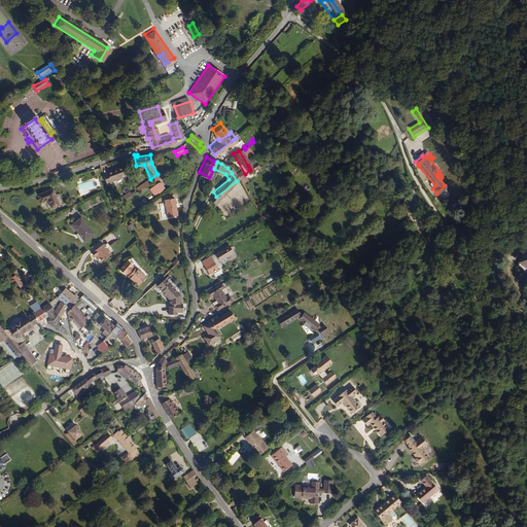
[(107,180),(123,175),(119,166),(104,170),(105,172),(100,173),(103,183),(108,182),(107,180)]
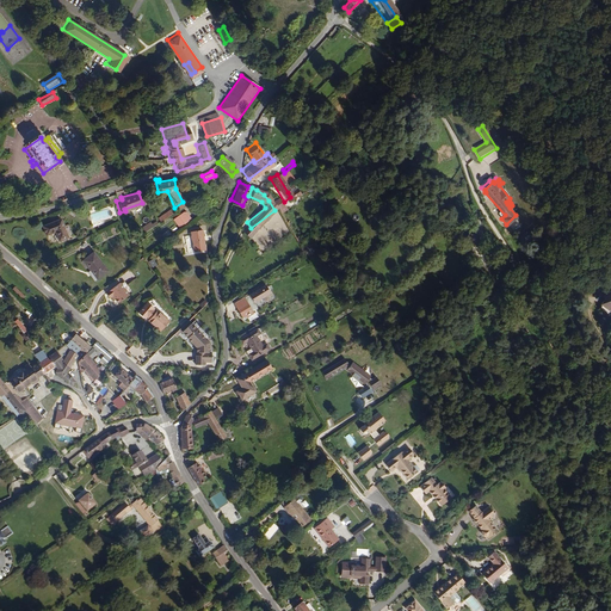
[(275,210),(281,207),(276,199),(273,201),(272,198),(269,201),(275,210)]
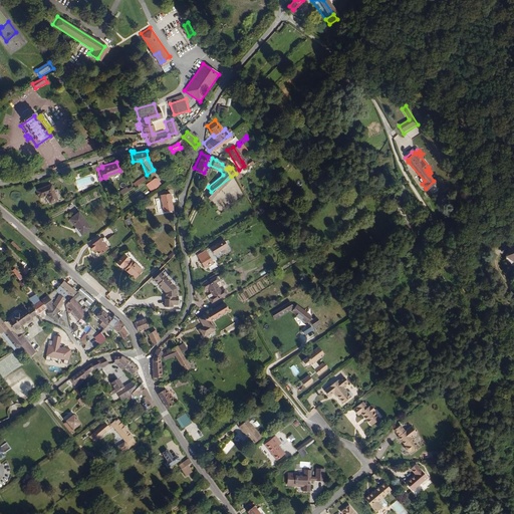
[(142,183),(147,190),(154,185),(149,178),(142,183)]
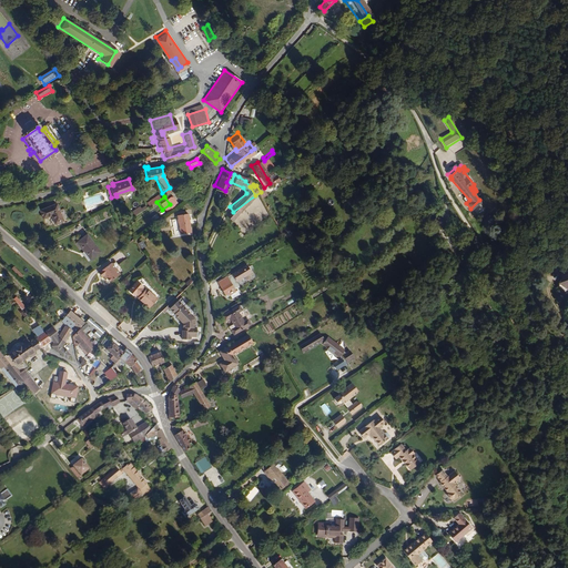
[(474,212),(483,203),(479,200),(470,209),(474,212)]
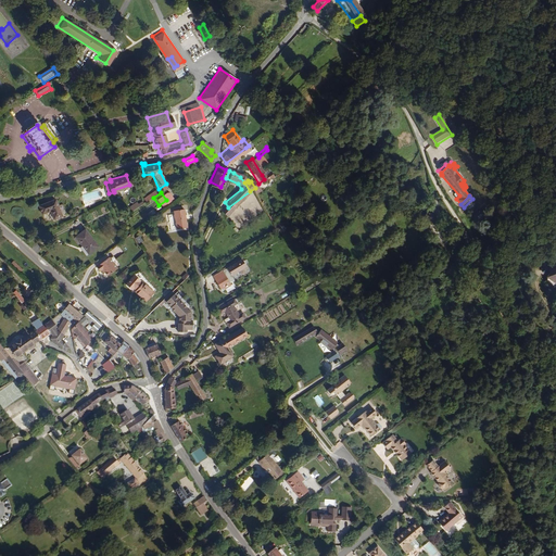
[(52,197),(35,203),(37,211),(47,209),(50,216),(58,213),(52,197)]
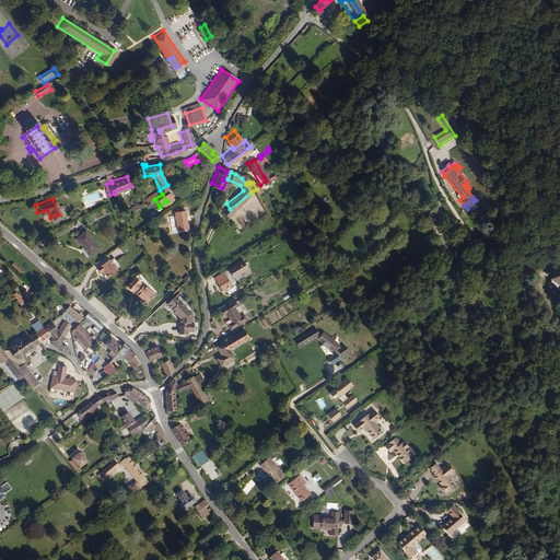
[(146,212),(148,216),(158,209),(154,206),(146,212)]
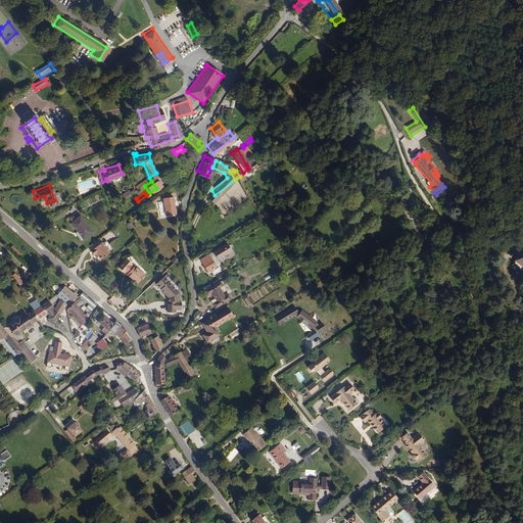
[(158,214),(174,210),(171,198),(173,197),(172,193),(169,193),(159,195),(160,198),(154,199),(158,214)]
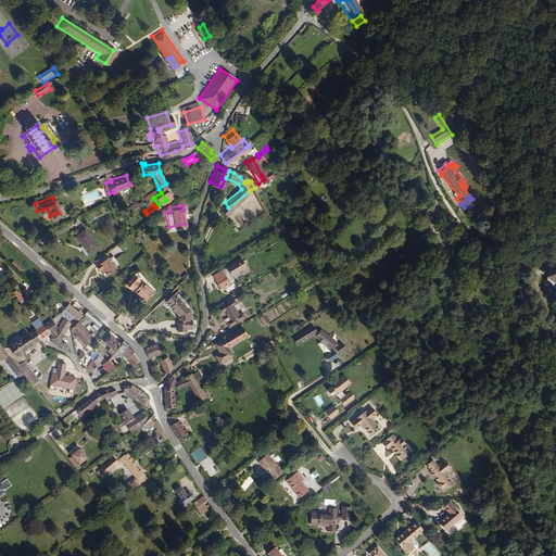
[(441,215),(441,213),(439,210),(437,210),(434,210),(432,211),(431,213),(431,216),(433,219),(437,219),(440,217),(441,215)]
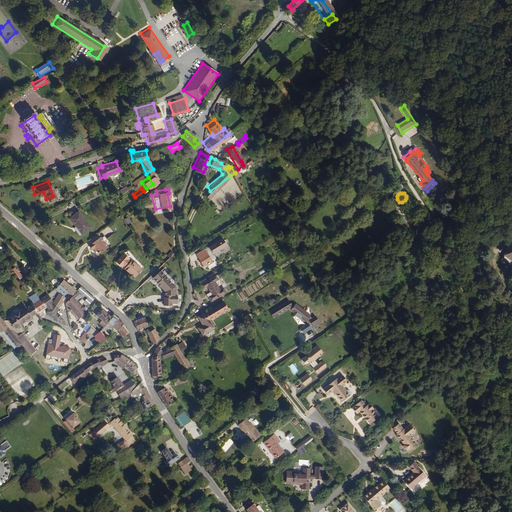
[(75,235),(86,227),(75,212),(66,219),(72,227),(70,229),(75,235)]
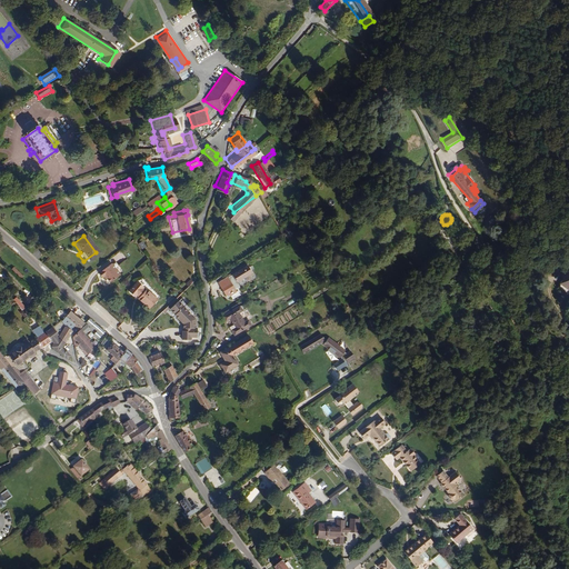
[(117,262),(125,258),(121,251),(113,256),(117,262)]
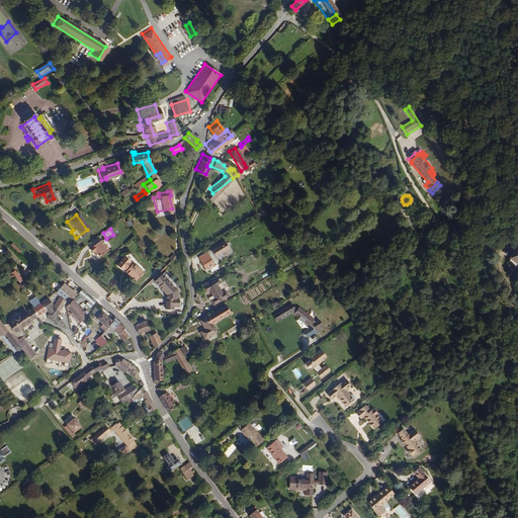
[(104,251),(108,248),(103,242),(100,244),(97,241),(97,240),(86,249),(89,253),(91,252),(92,251),(93,253),(97,257),(105,251),(104,251)]
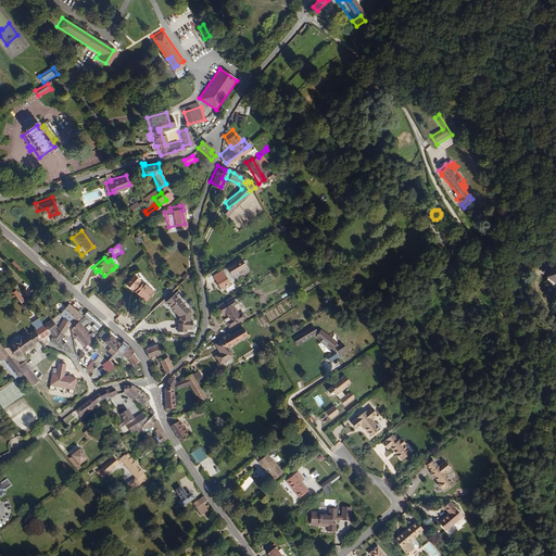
[(231,280),(230,276),(245,268),(242,261),(212,276),(214,280),(223,276),(226,283),(231,280)]
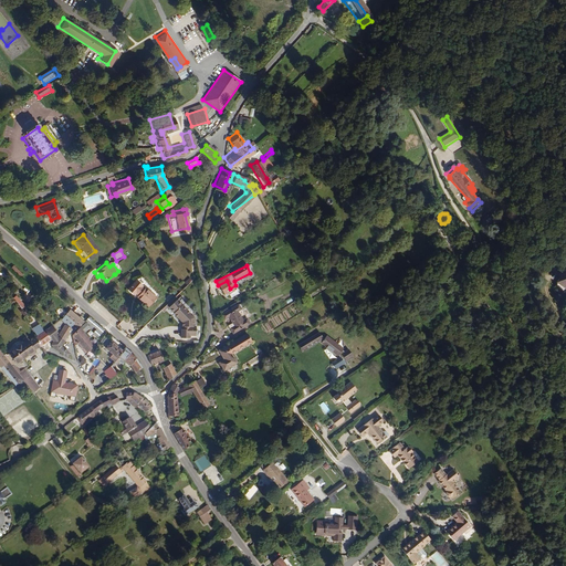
[(565,273),(556,287),(565,293),(565,273)]
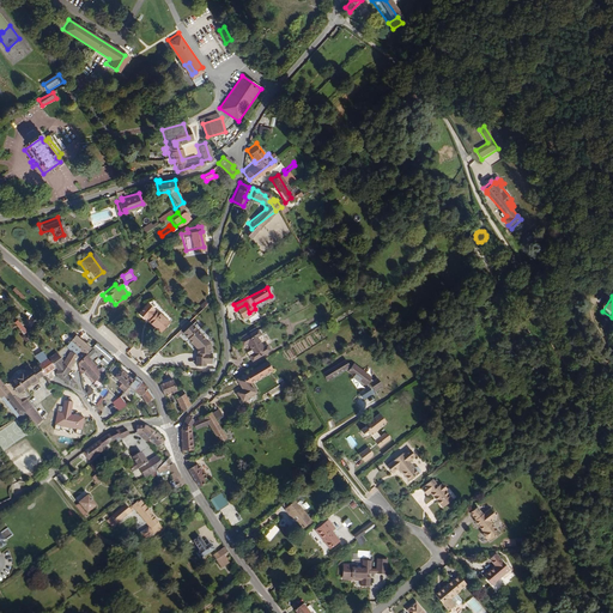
[(252,316),(249,313),(246,304),(236,309),(241,320),(243,319),(244,320),(246,319),(252,316)]
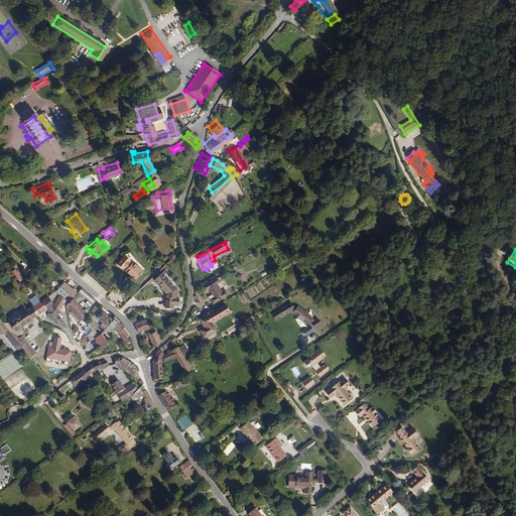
[(132,281),(139,274),(129,264),(128,265),(125,263),(126,262),(121,257),(113,265),(118,270),(120,268),(123,270),(122,272),(132,281)]
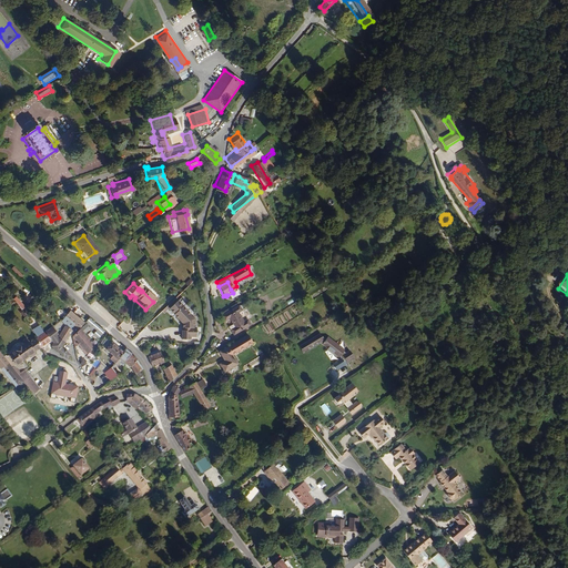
[(19,296),(16,298),(23,308),(27,306),(19,296)]
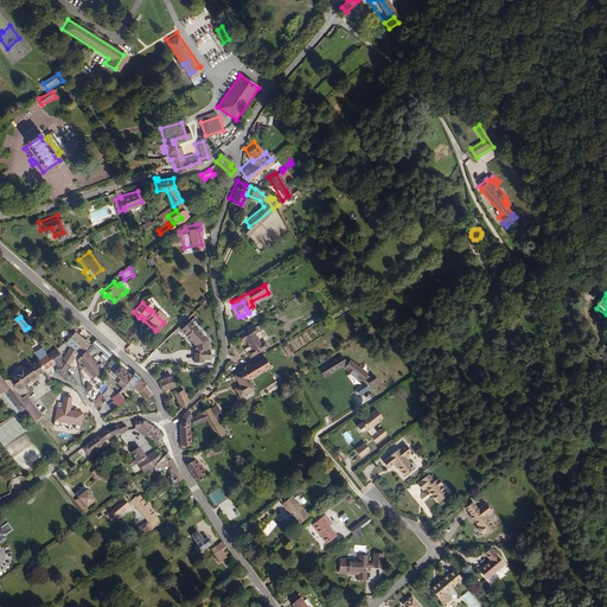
[(195,344),(196,344),(196,351),(206,351),(206,349),(210,347),(210,339),(203,339),(208,336),(192,318),(180,328),(195,344)]
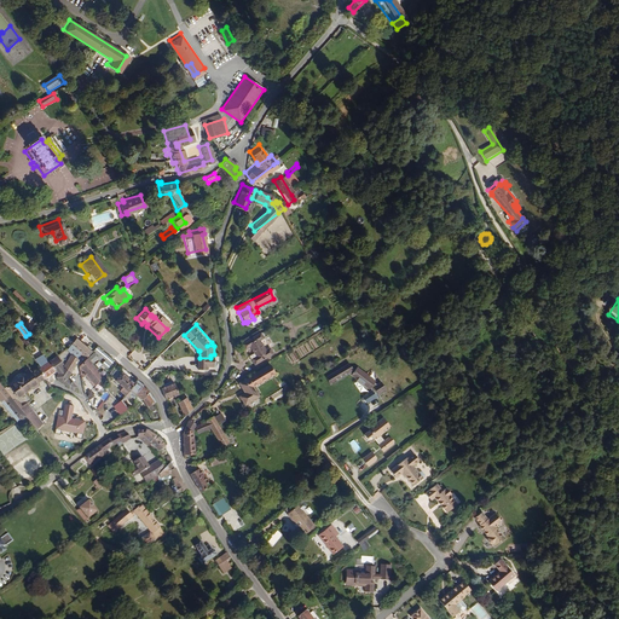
[(266,352),(262,353),(258,343),(261,341),(259,336),(256,336),(253,339),(246,342),(239,345),(242,351),(248,348),(250,354),(248,356),(249,359),(248,360),(250,366),(268,357),(266,352)]
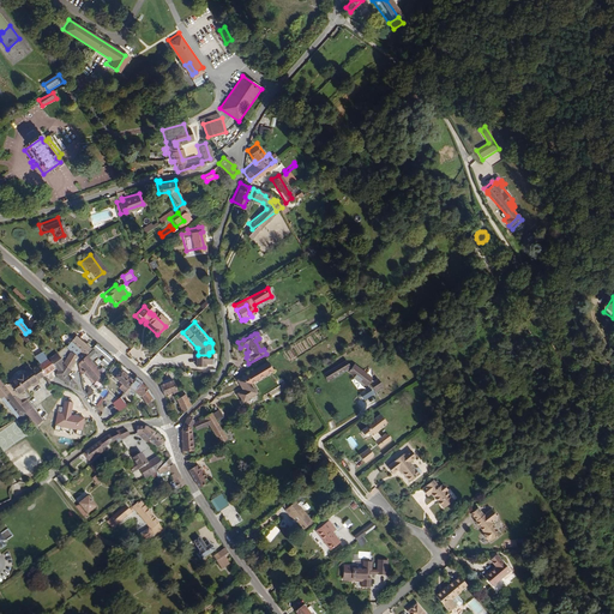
[(88,356),(91,353),(72,336),(67,342),(85,359),(88,356)]
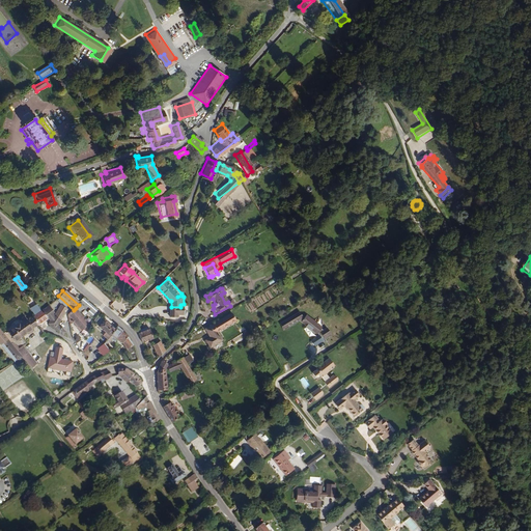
[(84,298),(80,304),(95,315),(100,309),(84,298)]
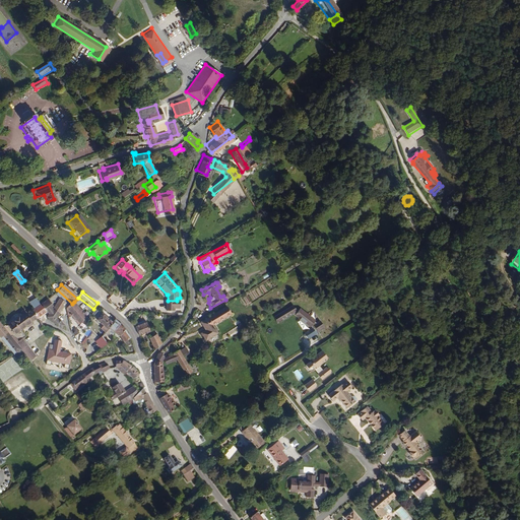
[(50,307),(56,311),(62,301),(59,298),(60,297),(58,295),(57,296),(50,307)]
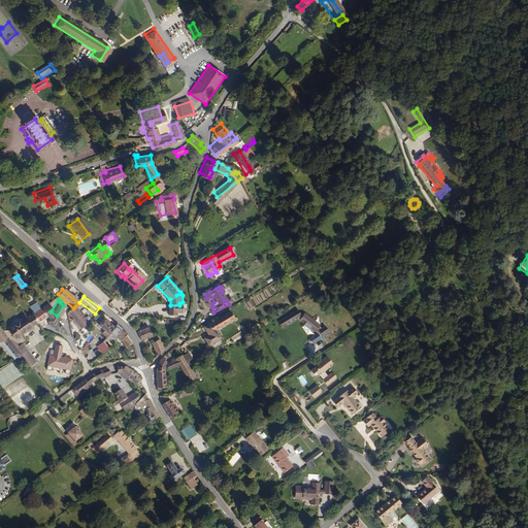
[(29,312),(35,307),(31,301),(25,306),(29,312)]
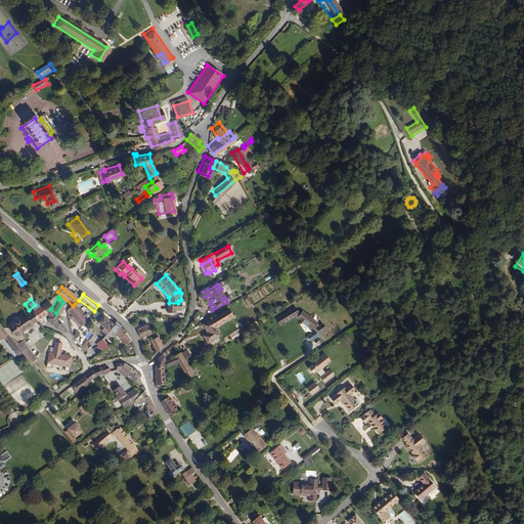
[(48,307),(49,306),(44,299),(37,304),(41,311),(42,310),(47,314),(45,317),(53,325),(56,323),(53,318),(56,313),(50,309),(48,307)]
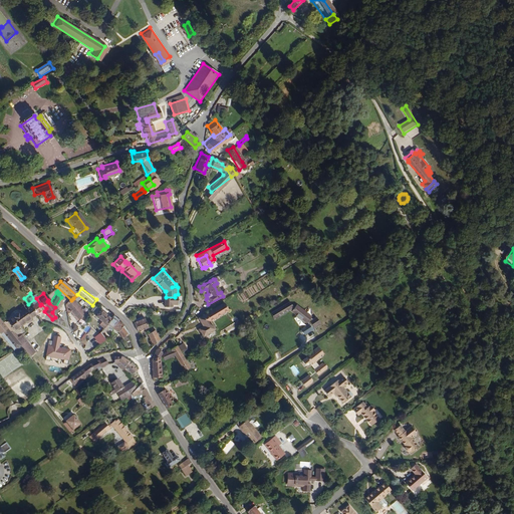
[(166,297),(165,297),(165,307),(174,307),(174,304),(180,304),(180,297),(175,297),(166,297)]
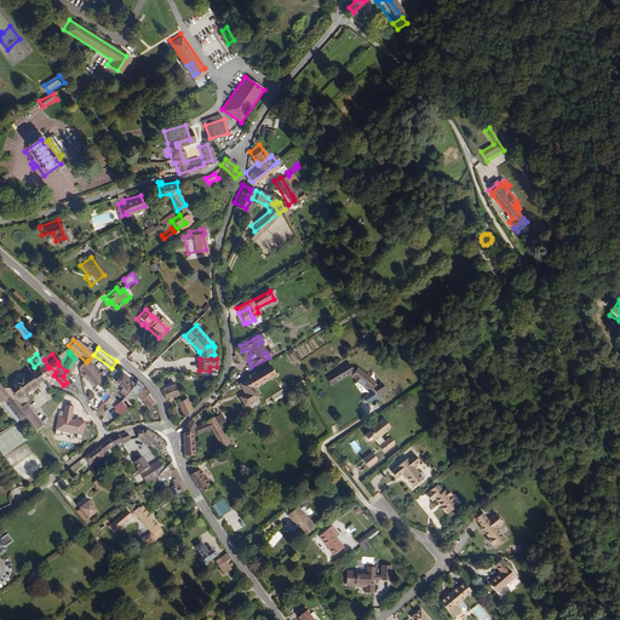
[(38,375),(49,368),(44,360),(41,361),(34,367),(32,369),(38,375)]
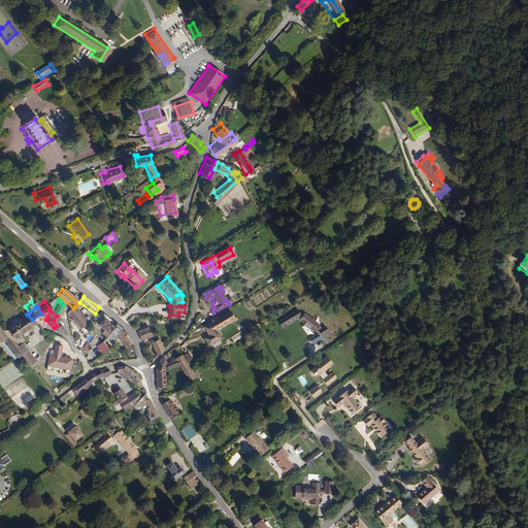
[(86,320),(83,316),(75,306),(73,308),(69,312),(69,314),(72,318),(70,319),(78,328),(86,320)]
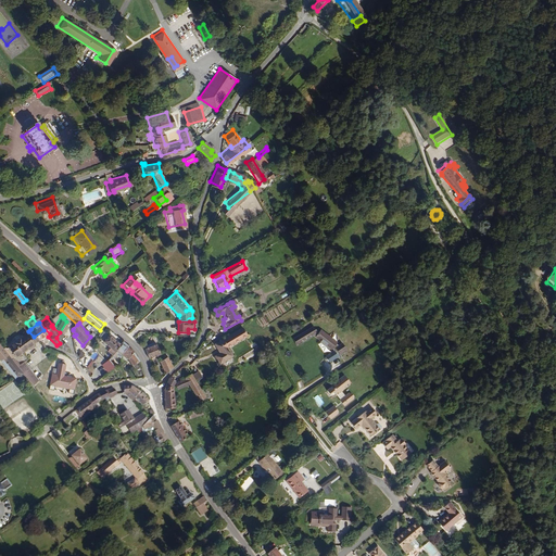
[(313,325),(293,339),(298,345),(317,331),(313,325)]
